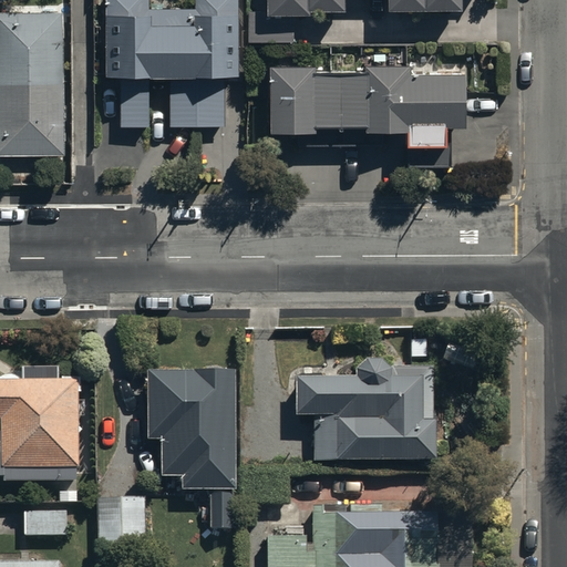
[(105,80),(120,80),(119,127),(148,127),(150,80),(168,80),(169,127),(225,127),(225,79),(240,79),(238,0),(196,0),(196,13),(152,13),(151,0),(109,0),(109,16),(105,16),(105,80)]
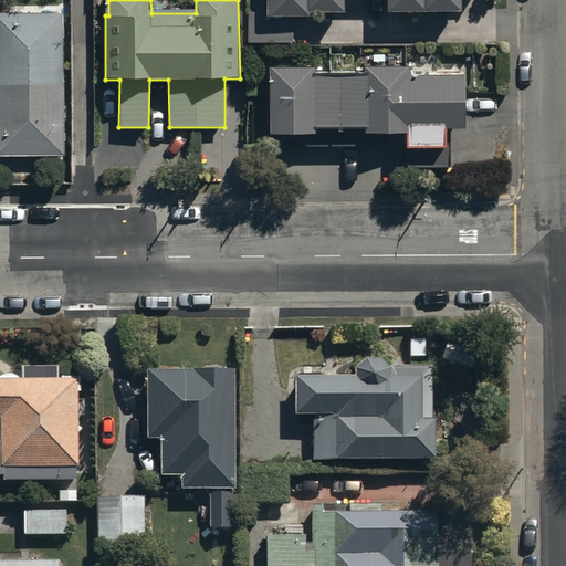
[(264,0),(265,11),(245,11),(245,42),(293,42),(293,12),(305,12),(305,8),(341,8),(339,0),(384,0),(385,7),(385,8),(459,8),(459,0),(264,0)]
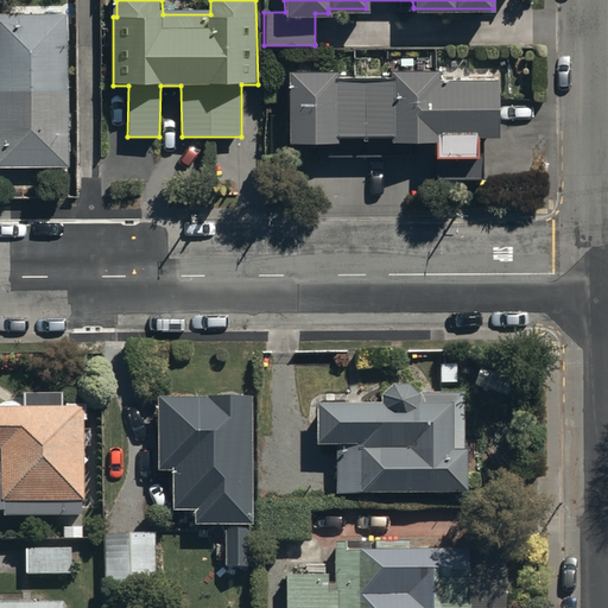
[(68,10),(0,10),(0,164),(69,164),(68,10)]
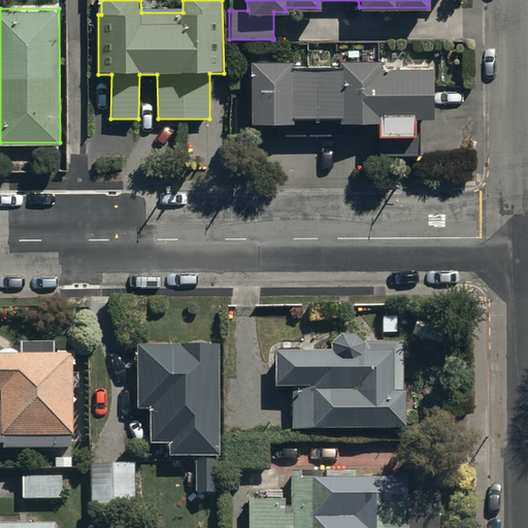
[(250,125),(275,125),(275,138),(356,138),(356,125),(376,125),(376,137),(380,137),(380,157),(421,157),(421,122),(430,122),(431,71),(382,71),(382,63),(338,63),(338,71),(292,70),(292,65),(245,65),(245,77),(250,77),(250,125)]
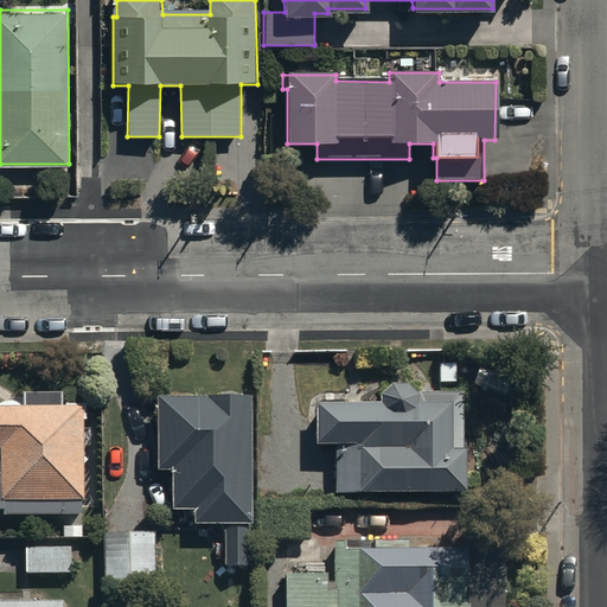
[(379,395),(379,402),(317,402),(317,445),(336,443),(336,493),(465,493),(465,448),(452,448),(452,403),(421,403),(421,393),(409,383),(393,382),(379,395)]
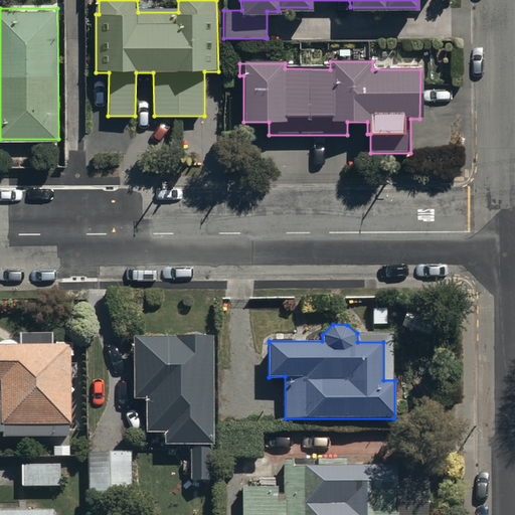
[(0,422),(4,423),(4,432),(57,432),(57,424),(67,424),(67,385),(73,385),(73,344),(53,344),(53,333),(18,333),(18,345),(0,344),(0,422)]
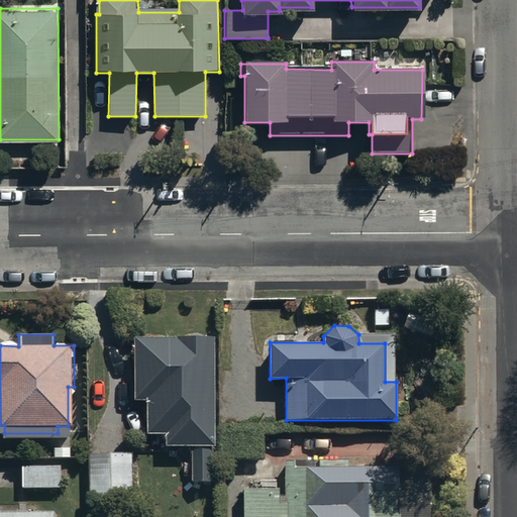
[(133,338),(132,399),(146,400),(145,433),(165,433),(165,445),(191,446),(191,483),(210,483),(210,446),(212,446),(214,339),(133,338)]
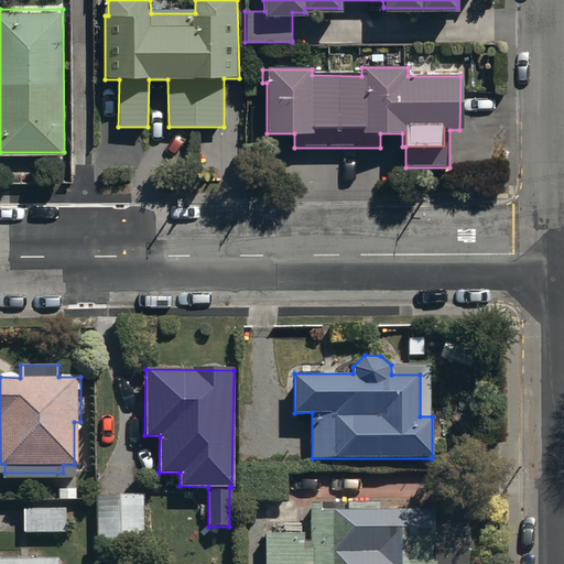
[(96,495),(96,542),(145,542),(145,495),(96,495)]
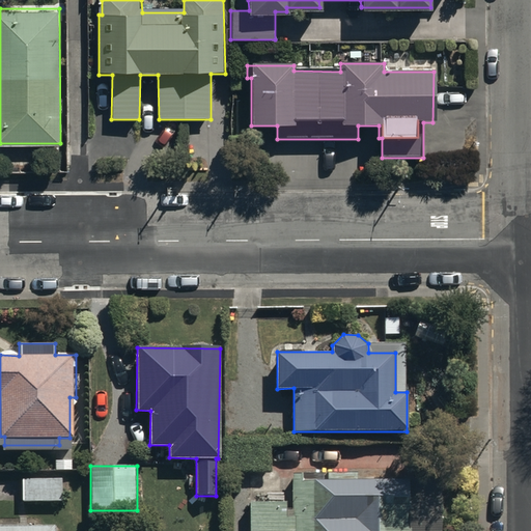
[(409,519),(409,480),(357,480),(357,473),(291,473),(291,510),(287,510),(287,504),(249,504),(249,530),(439,530),(439,519),(409,519)]
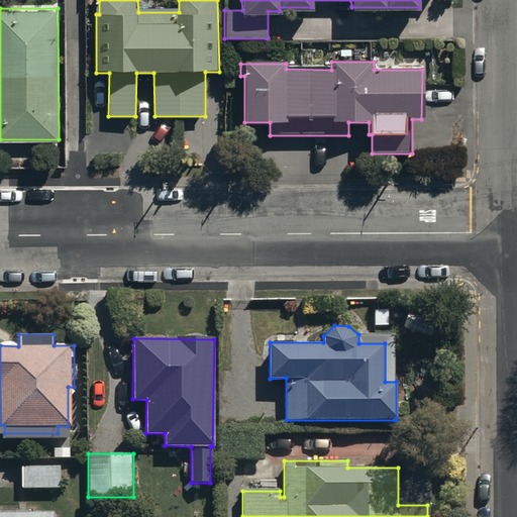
[(65,463),(20,463),(20,488),(65,488),(65,463)]
